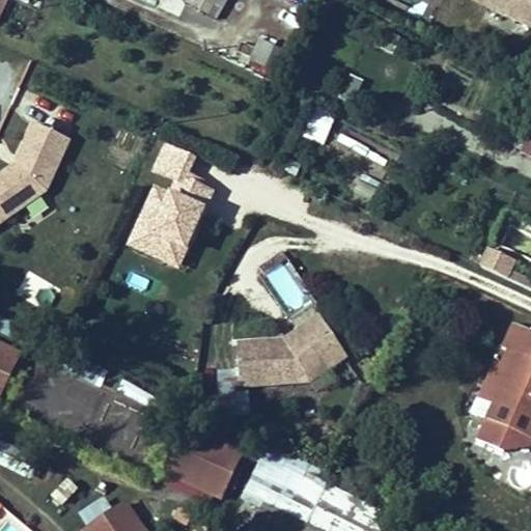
[(190,0),(223,16),(230,0),(190,0)]
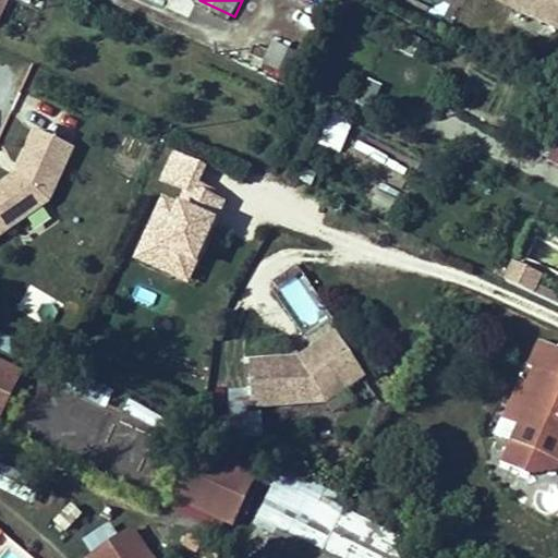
[(557,0),(488,0),(557,32),(557,48),(554,58),(557,59),(557,0)]
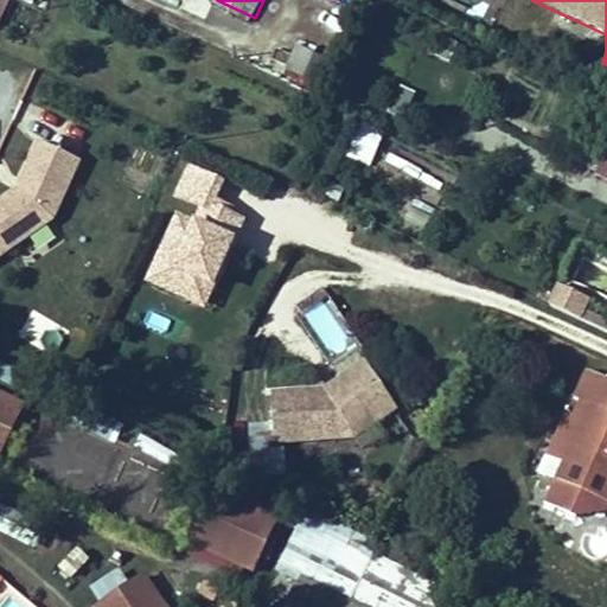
[(307,82),(315,48),(296,44),(288,78),(307,82)]
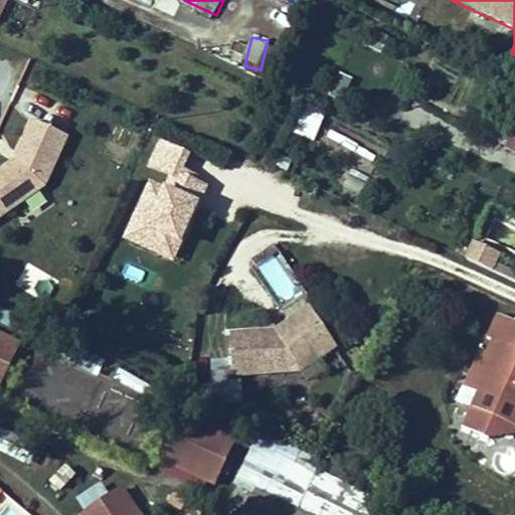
[(337,72),(328,97),(342,102),(351,77),(337,72)]
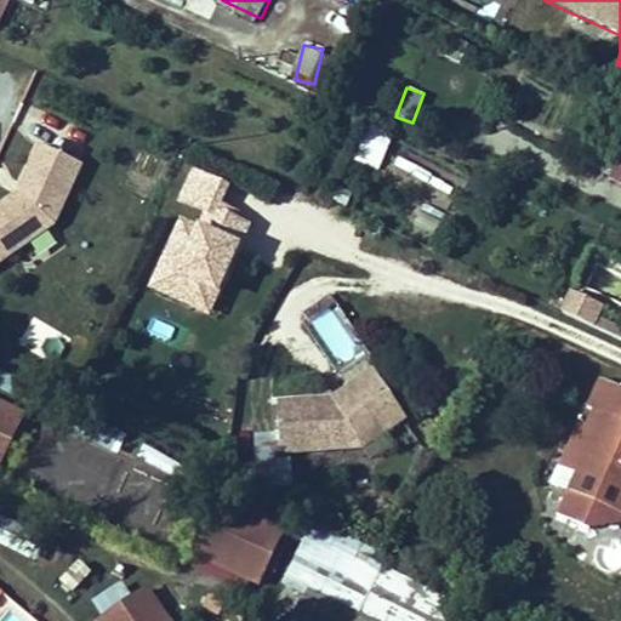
[(352,159),(377,170),(393,134),(368,123),(352,159)]
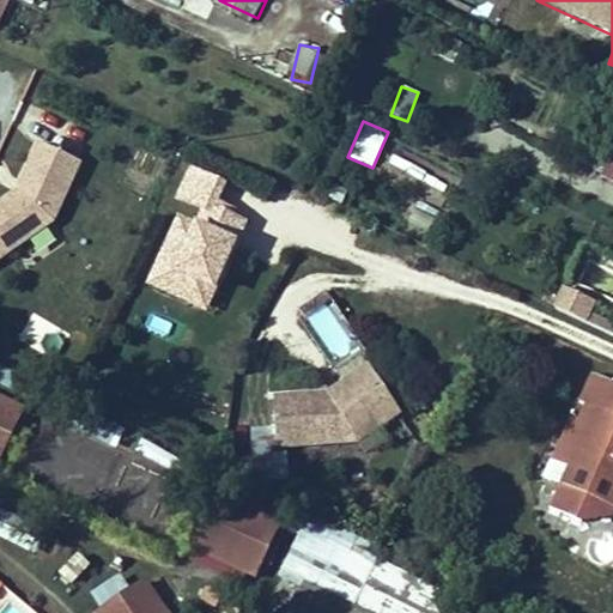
[(181,210),(144,286),(206,315),(250,224),(216,207),(228,184),(189,165),(170,205),(181,210)]
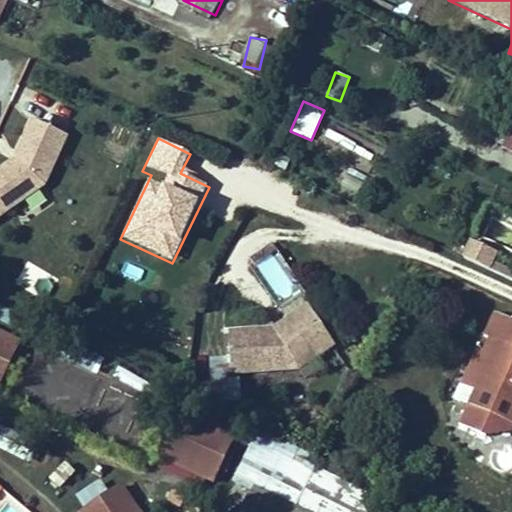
[(347,169),(341,185),(359,192),(365,175),(347,169)]
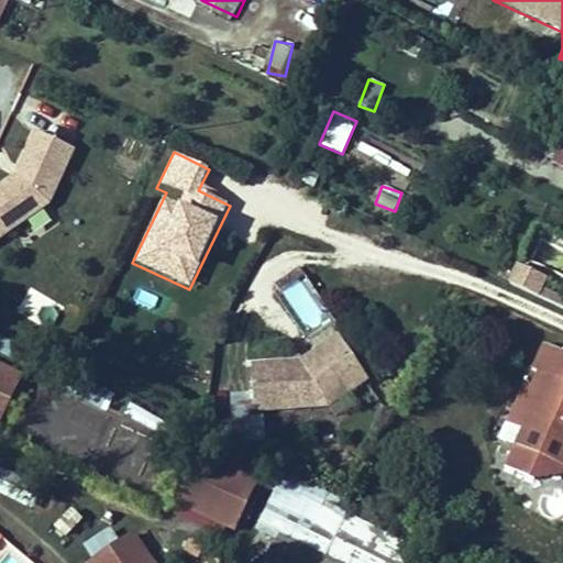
[(517,264),(508,284),(539,297),(548,277),(517,264)]
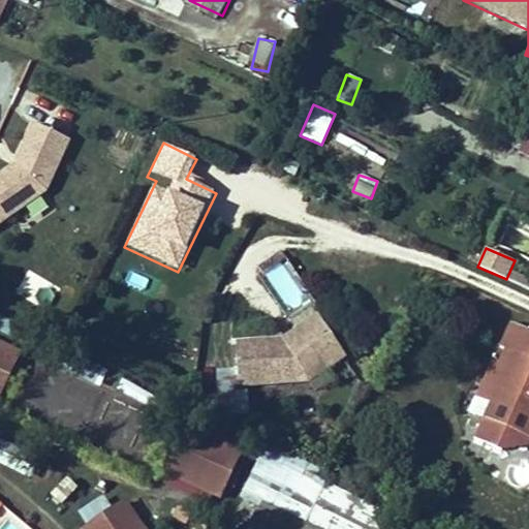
[(309,314),(285,272),(249,292),(201,293),(203,337),(273,335),(309,314)]
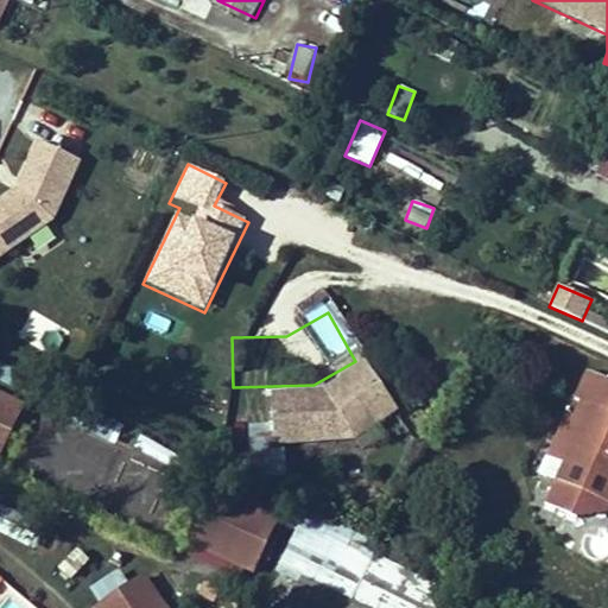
[(607,428),(607,358),(599,354),(574,341),(561,367),(571,374),(559,401),(544,394),(510,470),(525,476),(553,491),(567,463),(588,472),(607,428)]
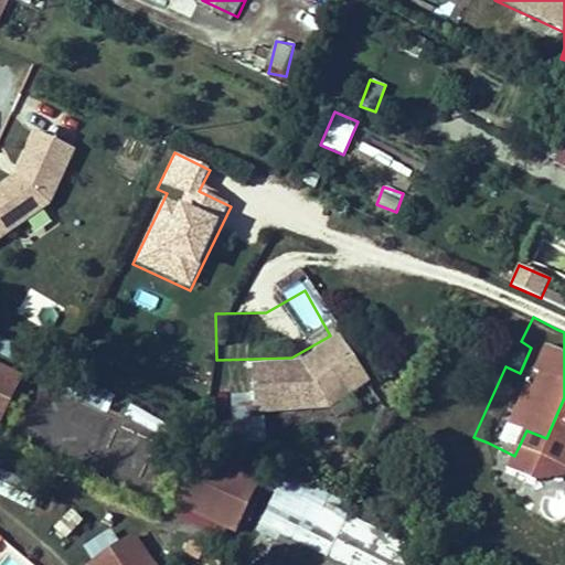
[(0,319),(0,336),(18,345),(24,331),(0,319)]
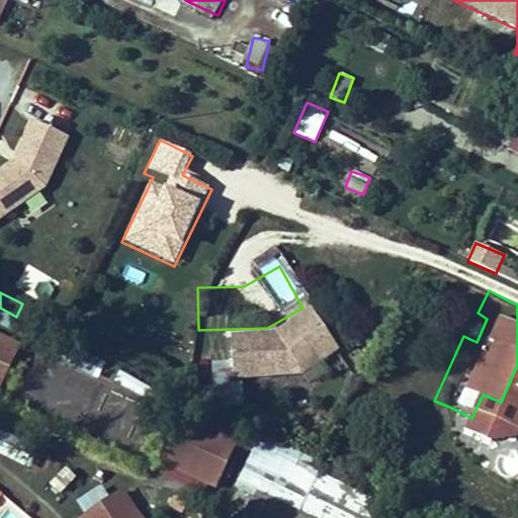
[(209,363),(212,381),(233,378),(230,360),(209,363)]
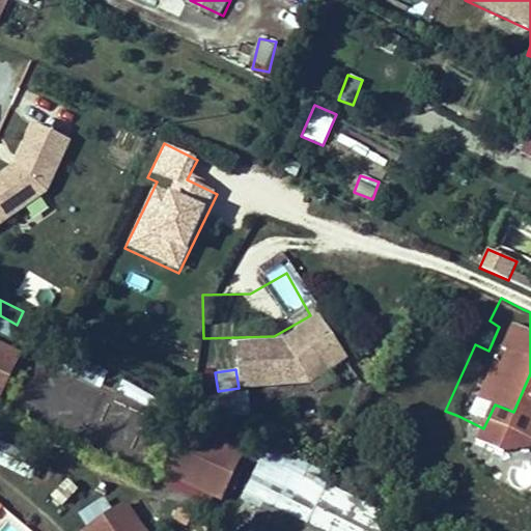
[(248,393),(224,395),(225,416),(250,415),(248,393)]
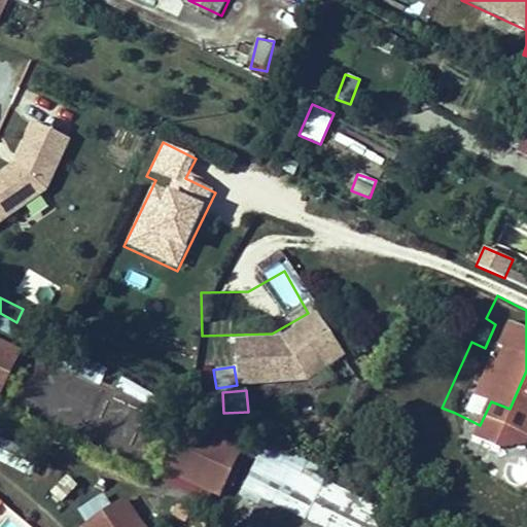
[(224,429),(171,403),(147,451),(201,478),(207,463),(216,446),(224,429)]
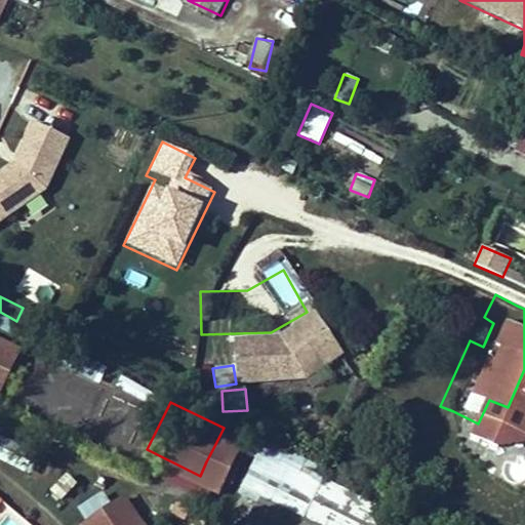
[(247,474),(247,476),(337,519),(333,524),(375,524),(390,494),(256,431),(239,470),(247,474)]
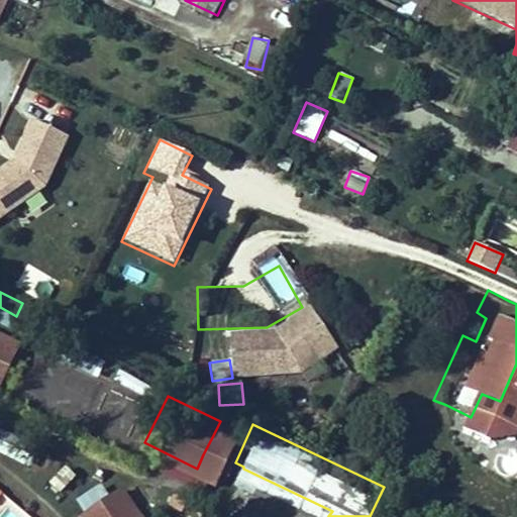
[(0,429),(0,454),(13,461),(23,440),(0,429)]
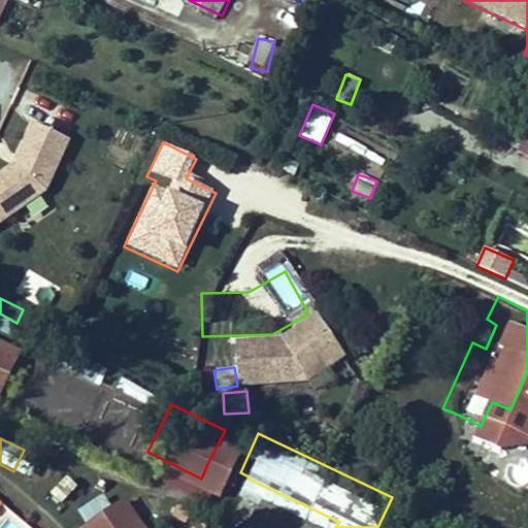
[(224,450),(217,447),(207,464),(215,468),(224,450)]
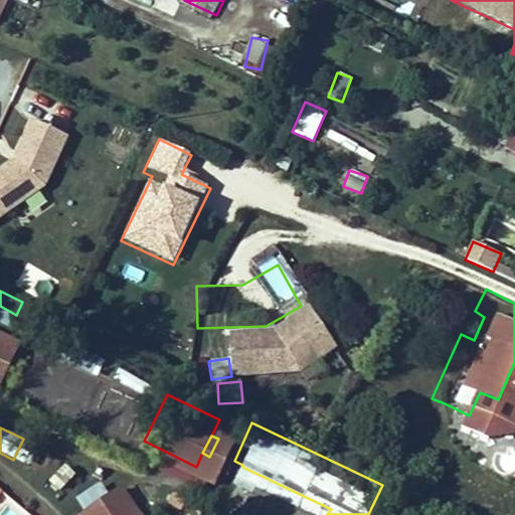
[(327,514),(331,509),(242,467),(227,498),(262,514),(327,514)]
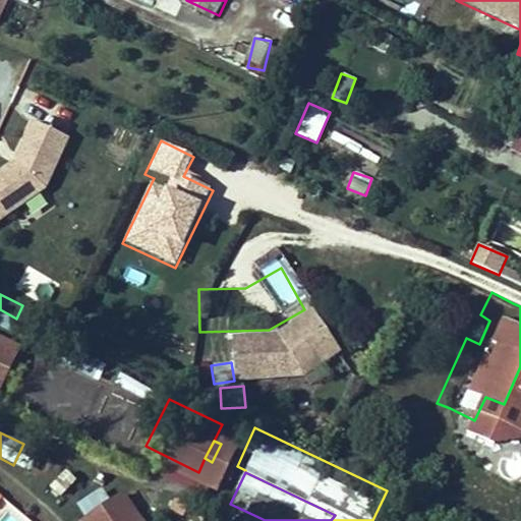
[(140,520),(110,474),(67,502),(79,520),(140,520)]
